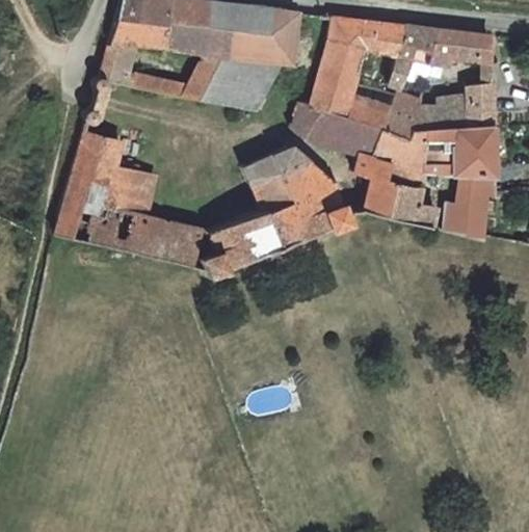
[(138,45),(204,53),(283,63),(293,65),(301,14),(191,0),(124,0),(111,42),(138,45)]
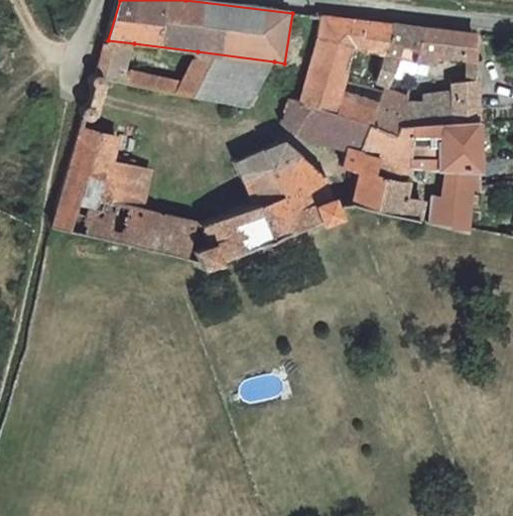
[(300,103),(367,124),(371,125),(384,96),(395,71),(399,61),(383,57),(391,26),(325,18),(300,103)]
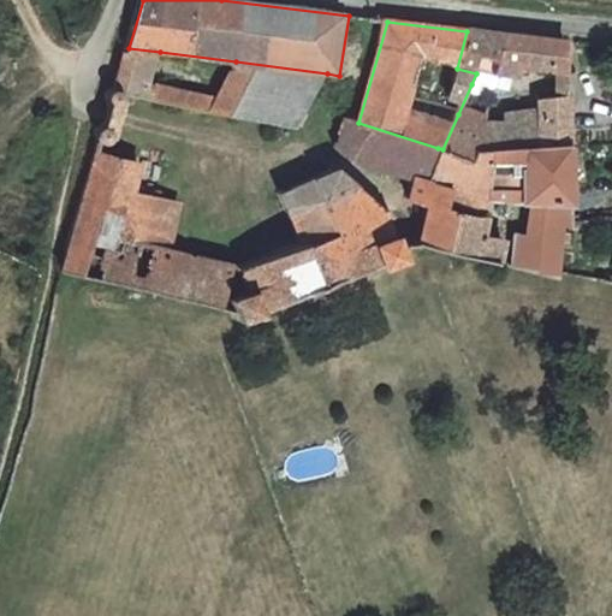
[(511,81),(517,70),(571,77),(570,45),(467,31),(457,69),(476,73),(471,84),(497,89),(500,78),(511,81)]
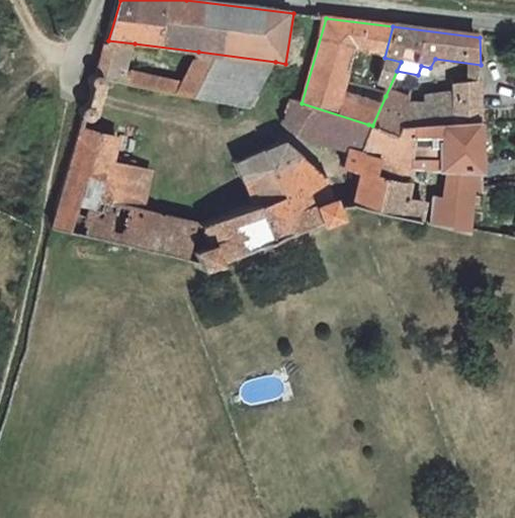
[(108,40),(101,66),(126,71),(135,44),(108,40)]
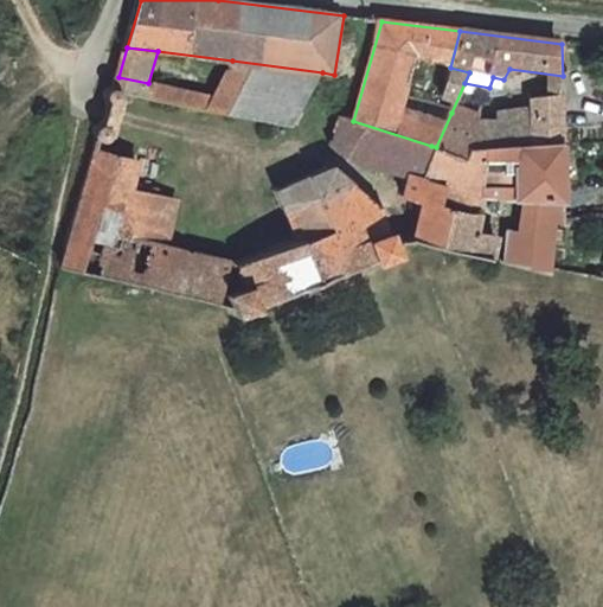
[(232,61),(215,95),(206,110),(290,126),(322,72),(232,61)]
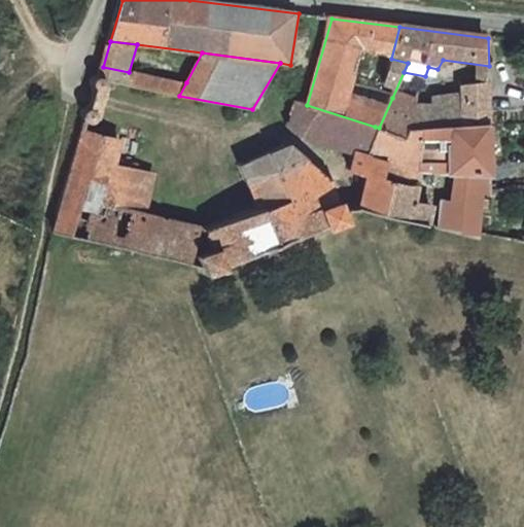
[(103,81),(179,96),(186,82),(129,72),(103,67),(100,76),(103,81)]
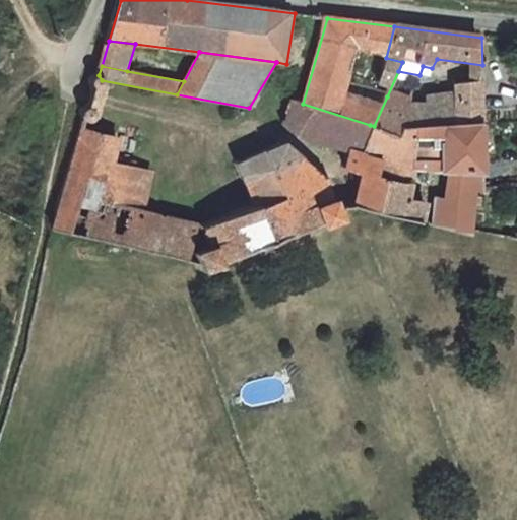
[(483,81),(455,82),(457,95),(458,124),(486,123),(483,81)]
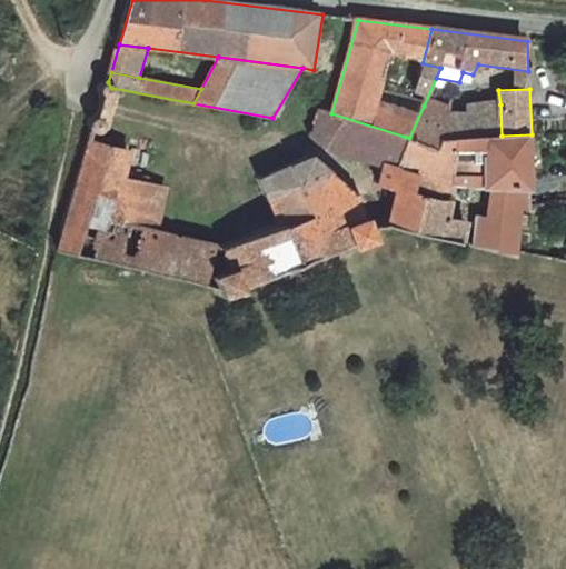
[(444,138),(502,136),(500,105),(473,107),(470,125),(454,118),(444,138)]
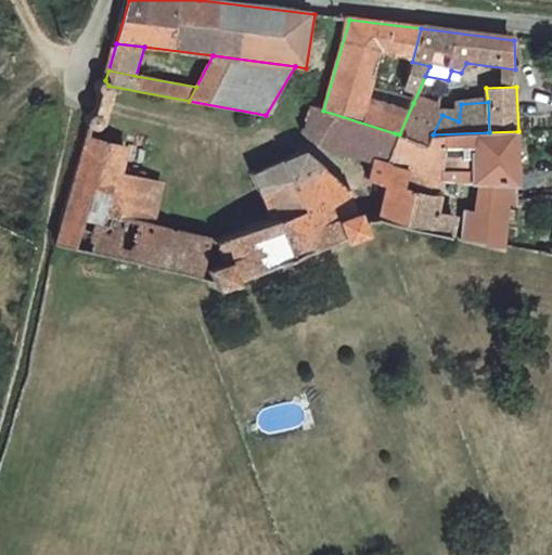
[(428,144),(433,134),(443,115),(413,103),(399,134),(428,144)]
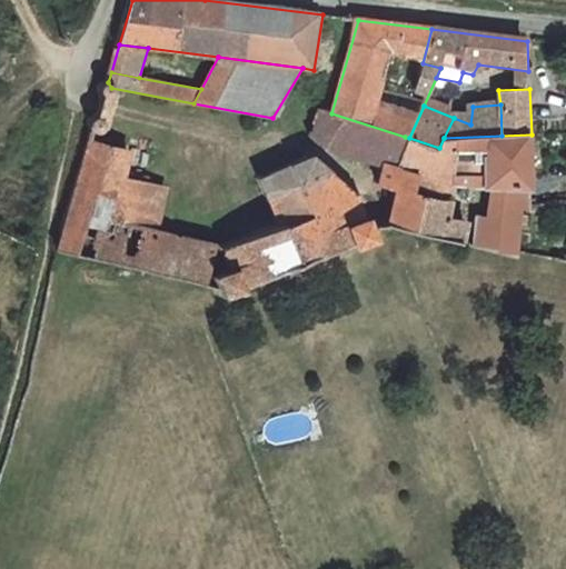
[(331,113),(318,108),(309,140),(318,148),(384,162),(396,165),(405,137),(331,113)]
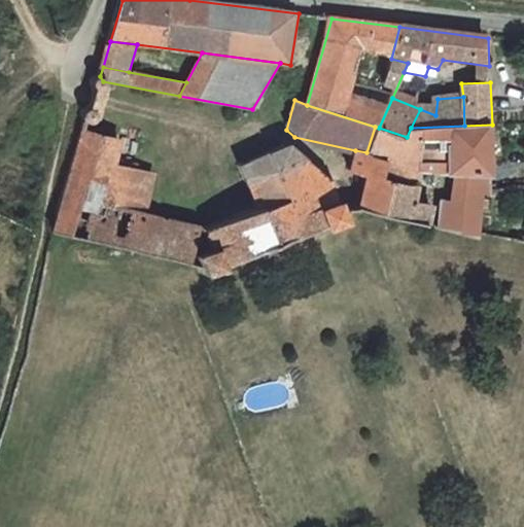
[(421,170),(452,173),(489,176),(496,177),(492,125),(464,126),(411,128),(407,137),(379,128),(375,127),(367,152),(355,150),(352,170),(367,171),(407,170),(421,170)]
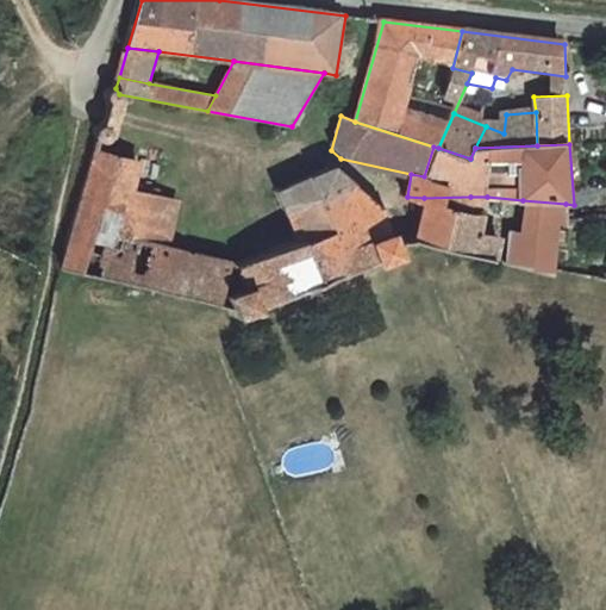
[(297,242),(237,263),(169,248),(118,237),(130,188),(138,161),(97,151),(61,273),(219,307),(231,311),(235,318),(255,311),(254,305),(374,259),(379,263),(399,256),(397,250),(380,206),(338,167),(277,191),(297,242)]
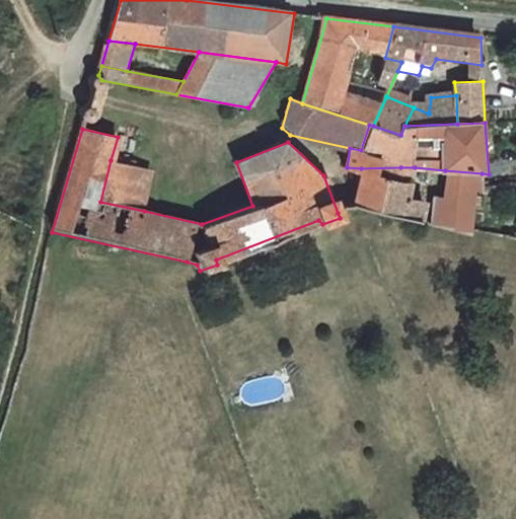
[(100,202),(144,211),(154,171),(111,160),(100,202)]
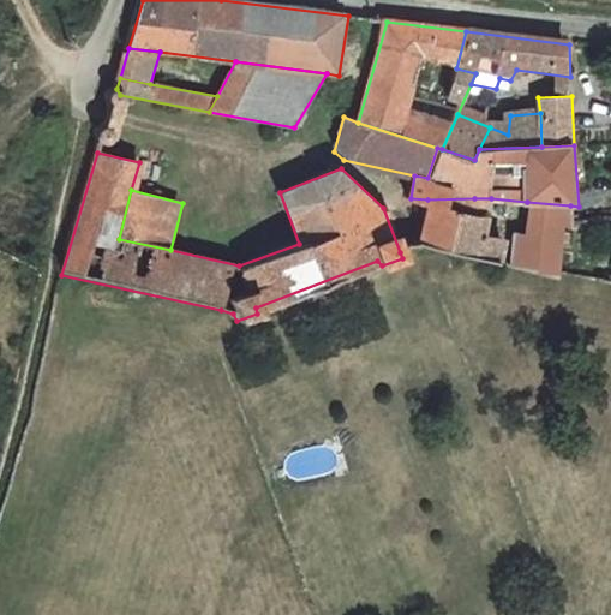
[(427,199),(424,215),(487,216),(491,198),(474,198),(427,199)]
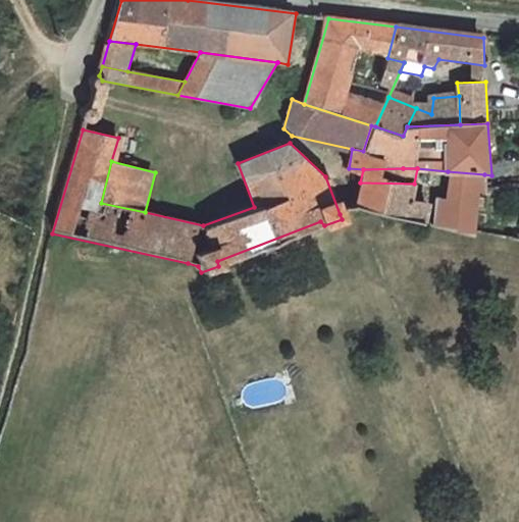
[(448,171),(417,168),(414,184),(444,190),(448,171)]
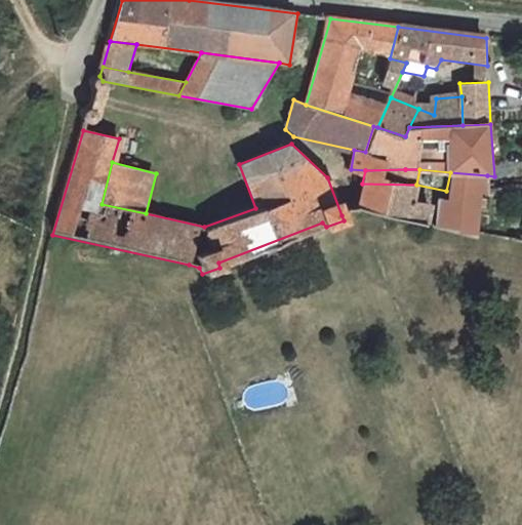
[(475,235),(475,232),(487,175),(450,172),(446,191),(439,228),(475,235)]
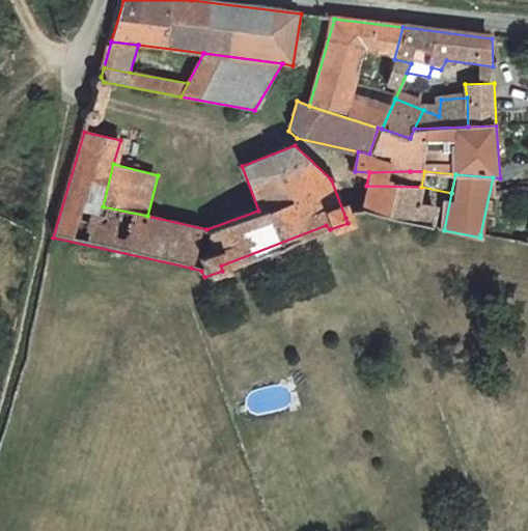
[(360,212),(362,212),(434,228),(440,204),(419,200),(421,187),(366,186),(360,212)]
